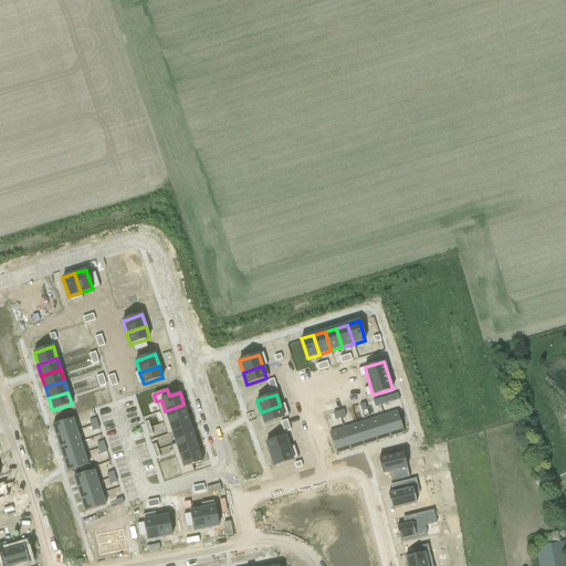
[(188,416),(184,405),(165,411),(168,422),(188,416)]
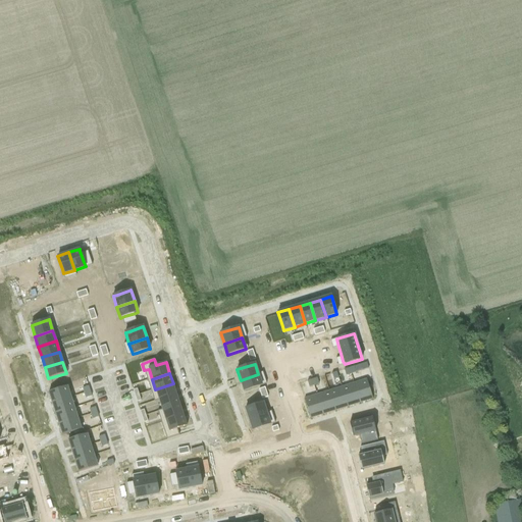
[(258,374),(241,380),(244,392),(262,385),(258,374)]
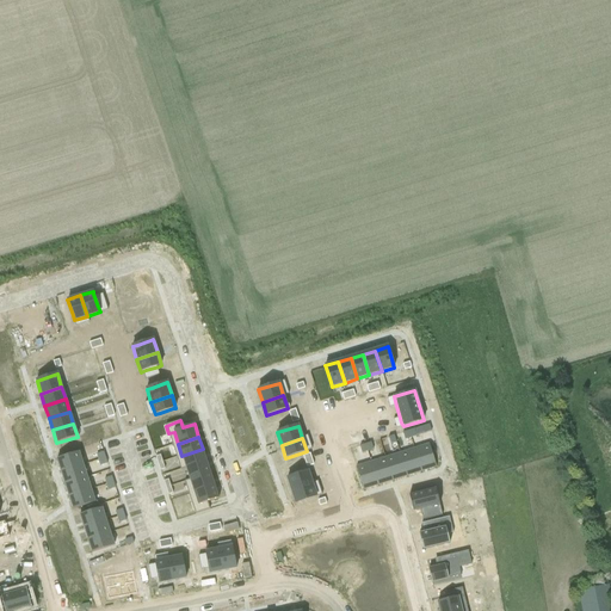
[(430,444),(414,449),(421,473),(437,468),(430,444)]
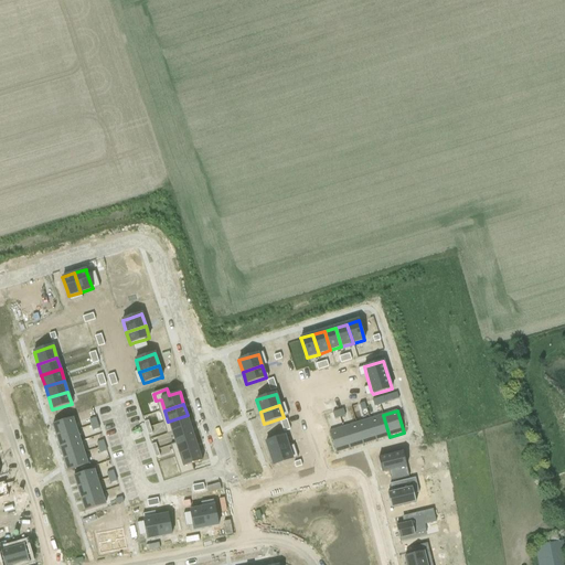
[(168,422),(172,433),(191,427),(188,415),(168,422)]
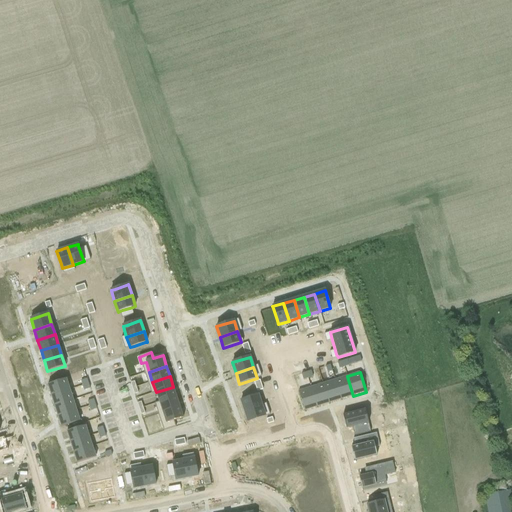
[(341,399),(353,396),(347,376),(335,380),(341,399)]
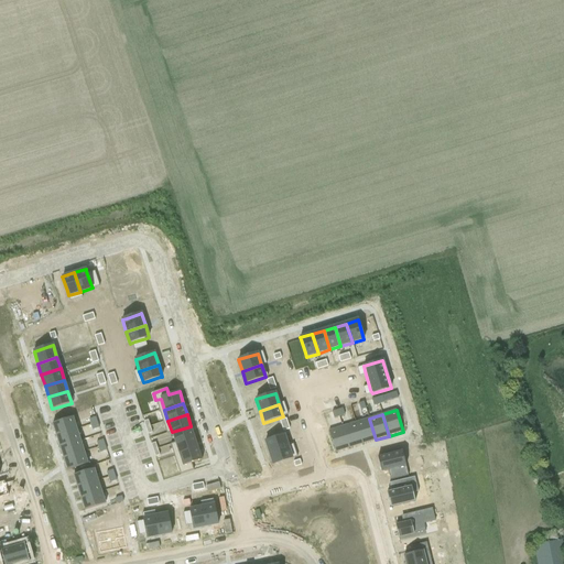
[(61,435),(82,429),(77,416),(57,423),(61,435)]
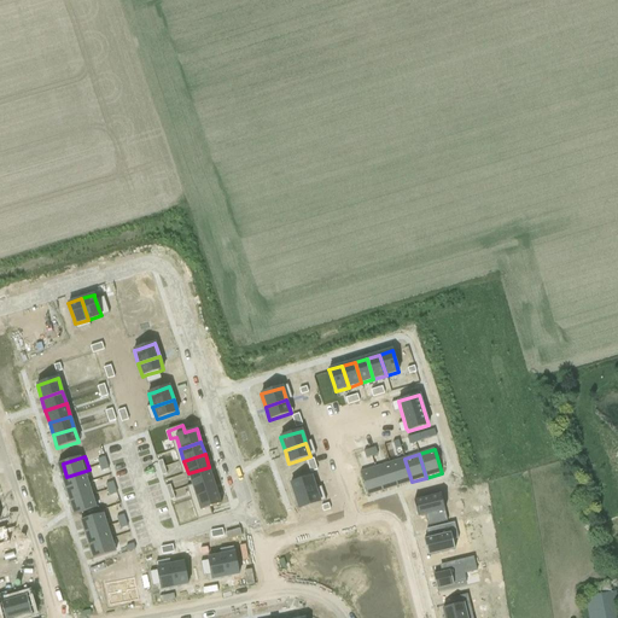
[(412,482),(404,459),(390,464),(397,487),(412,482)]
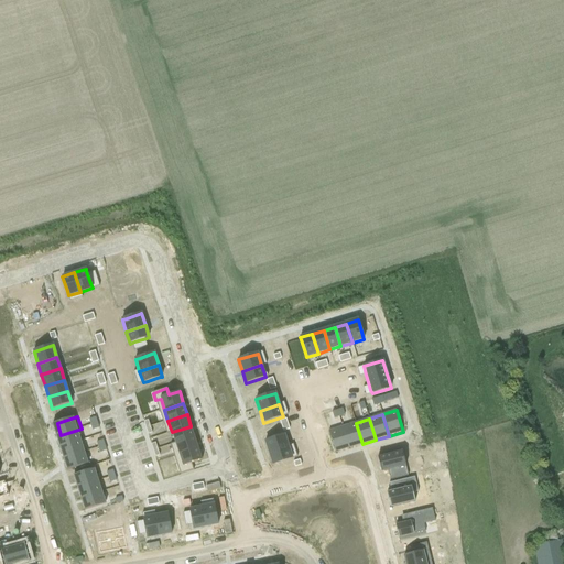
[(362,444),(356,423),(343,427),(349,448),(362,444)]
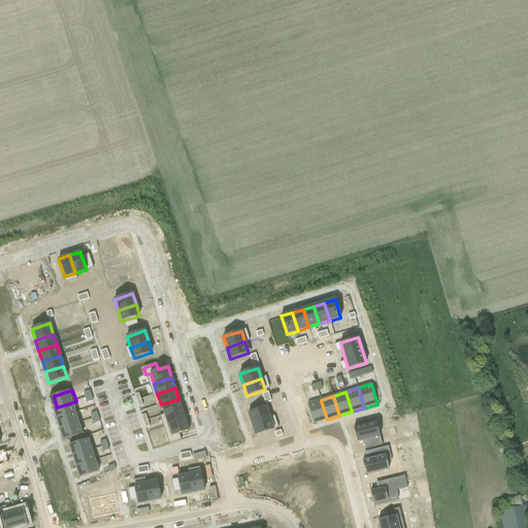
[(183,409),(178,399),(161,404),(164,416),(183,409)]
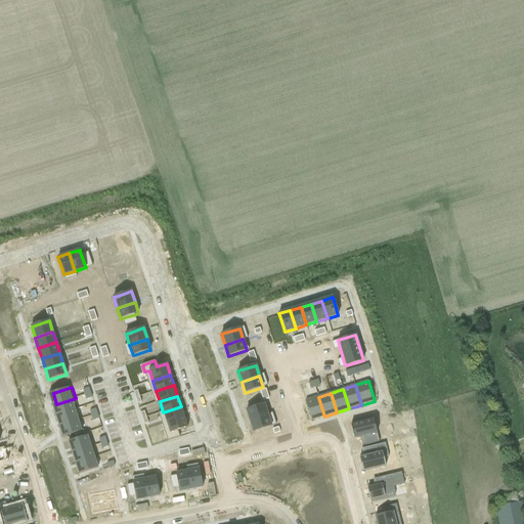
[(312,421),(324,417),(318,397),(305,400),(312,421)]
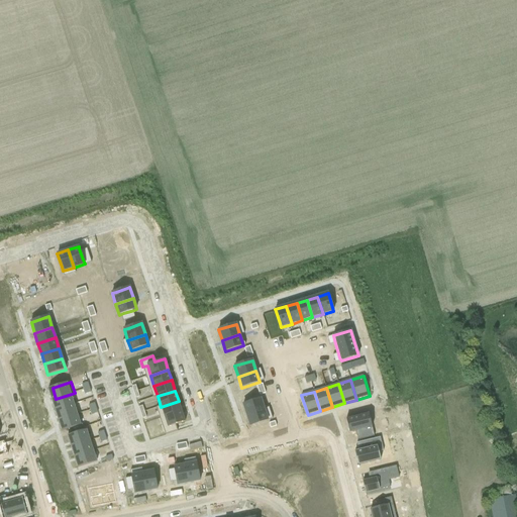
[(75,393),(56,399),(59,409),(78,403),(75,393)]
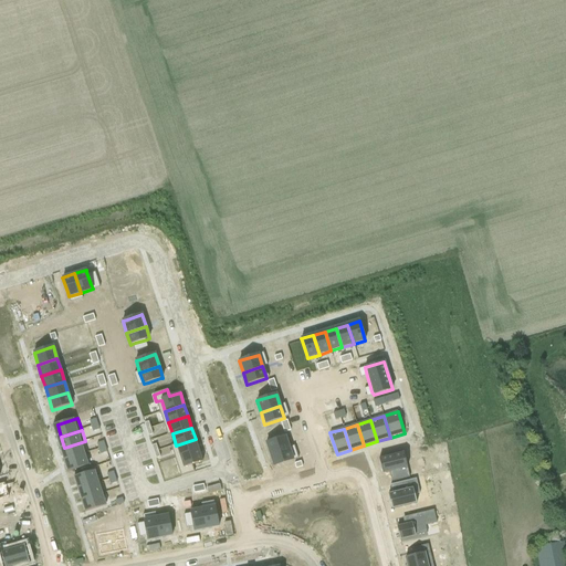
[(285,437),(266,443),(270,454),(290,449),(285,437)]
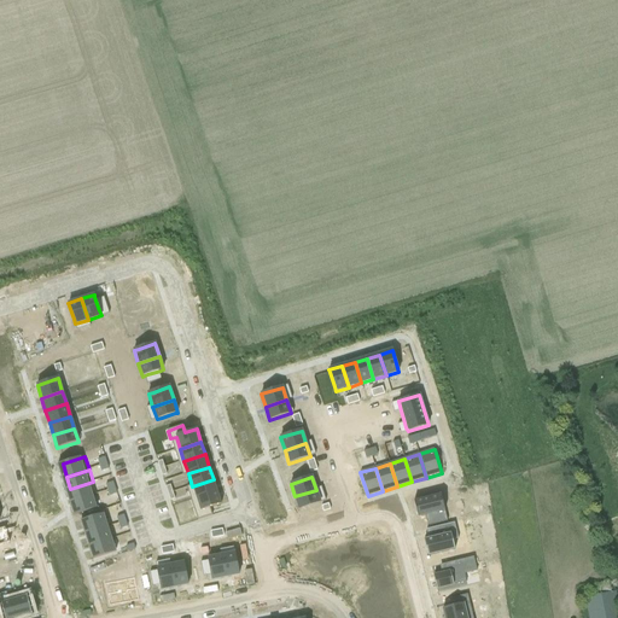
[(214,479),(192,487),(197,499),(217,491),(214,479)]
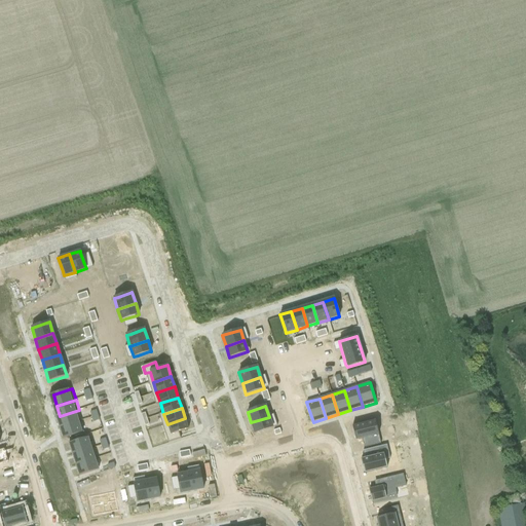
[(79,410),(60,416),(64,426),(82,420),(79,410)]
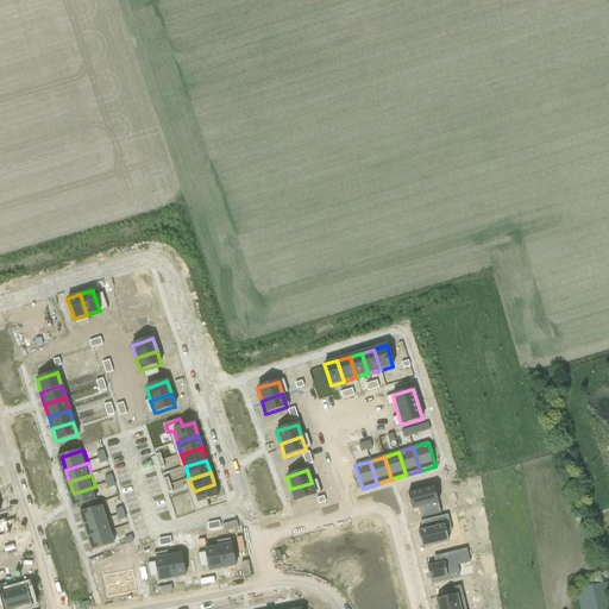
[(312,483),(290,489),(295,502),(315,495),(312,483)]
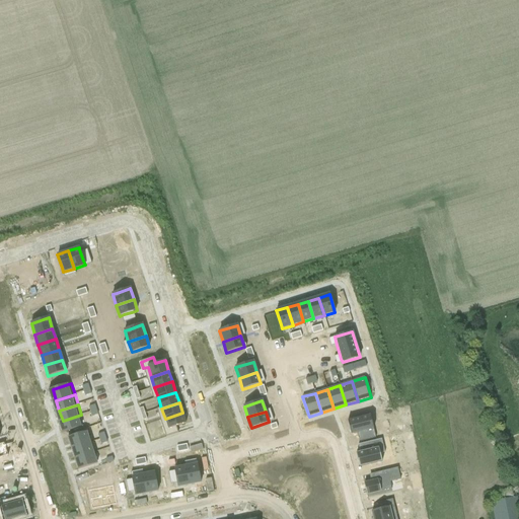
[(187,424),(182,413),(165,419),(168,429),(163,430),(166,437),(178,433),(176,427),(187,424)]
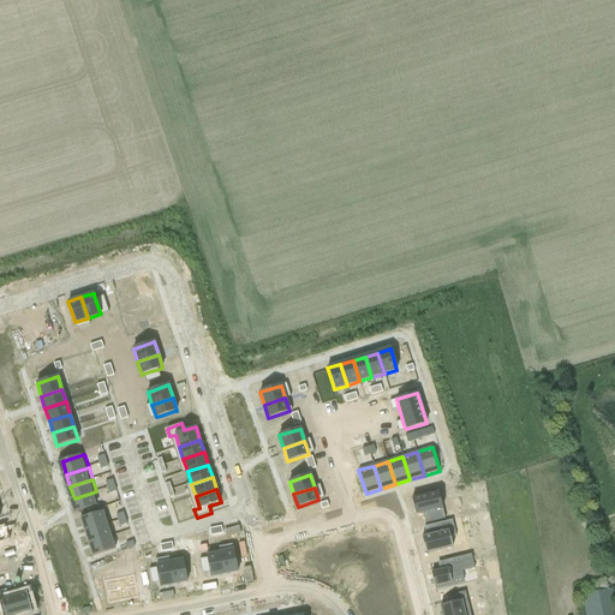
[(96,491),(75,499),(78,512),(101,505),(96,491)]
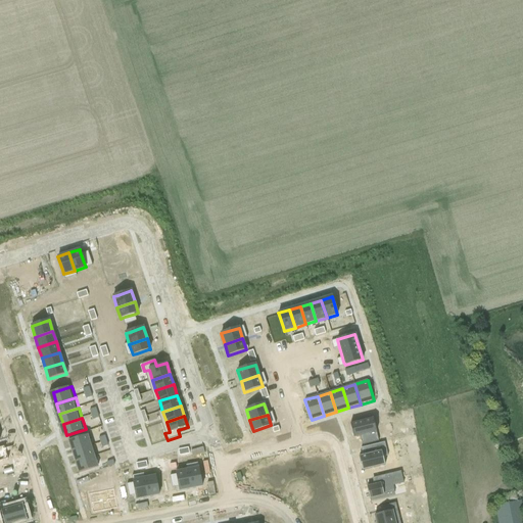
[(362,445),(379,441),(373,418),(350,424),(353,438),(360,436),(362,445)]
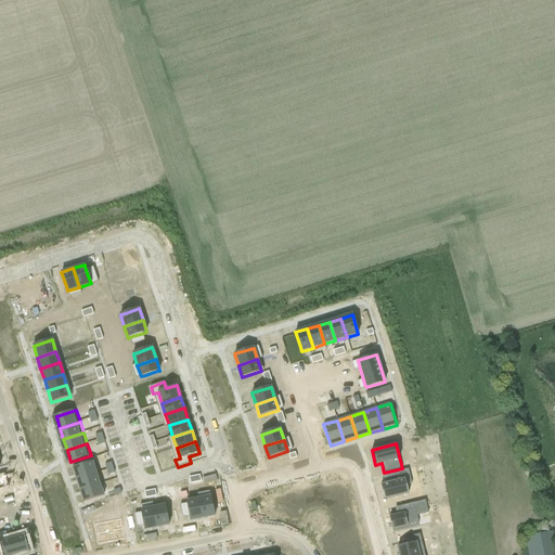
[(77,479),(97,473),(93,462),(73,468),(77,479)]
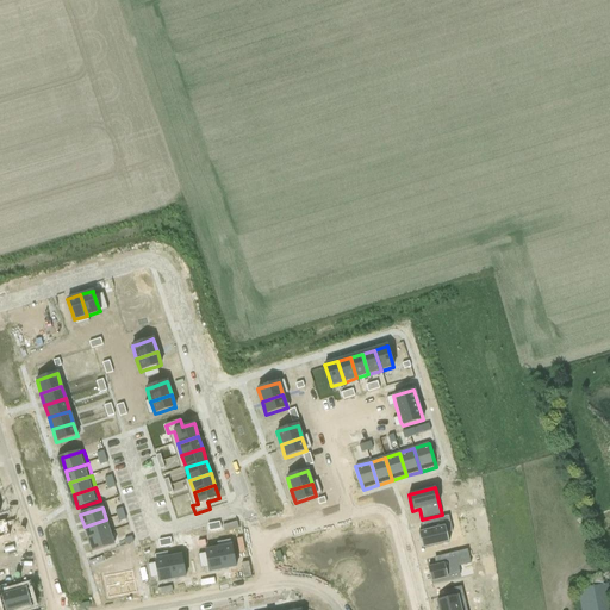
[(418,533),(422,549),(449,542),(447,534),(453,531),(448,516),(434,520),(436,529),(418,533)]
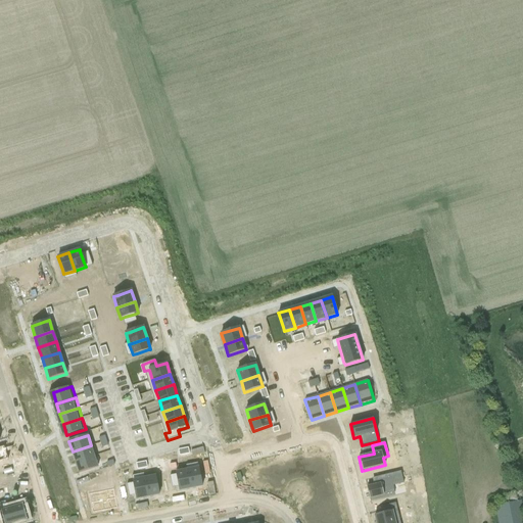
[(5,445),(0,446),(0,463),(10,461),(5,445)]
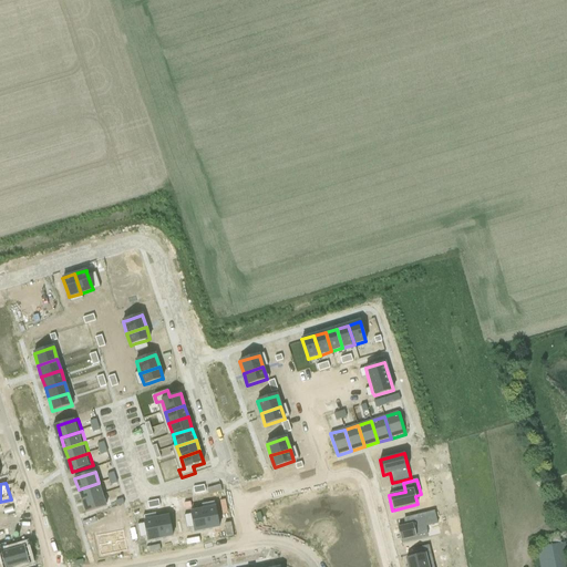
[(82,502),(102,495),(99,483),(79,490),(82,502)]
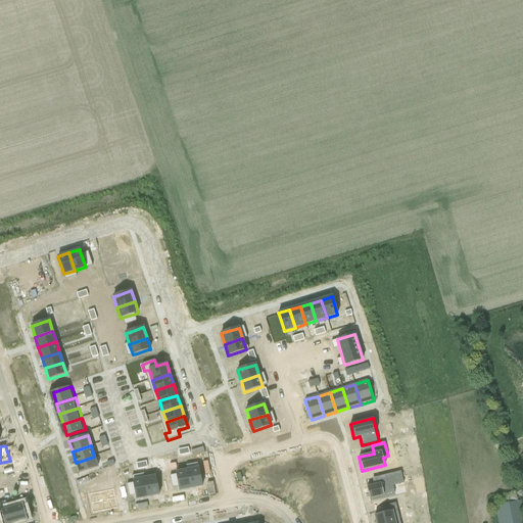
[(98,468),(94,457),(76,463),(79,474),(98,468)]
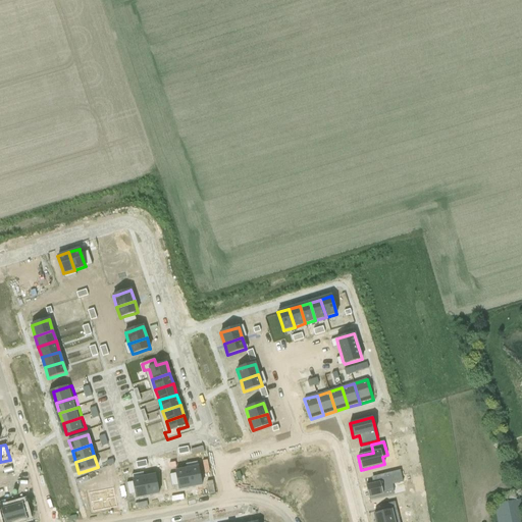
[(199,467),(187,469),(191,487),(202,485),(199,467)]
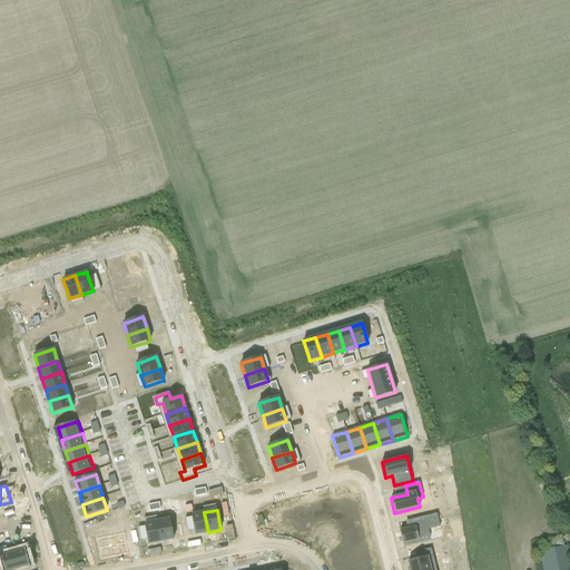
[(204,512),(192,516),(193,520),(196,533),(196,536),(208,532),(204,512)]
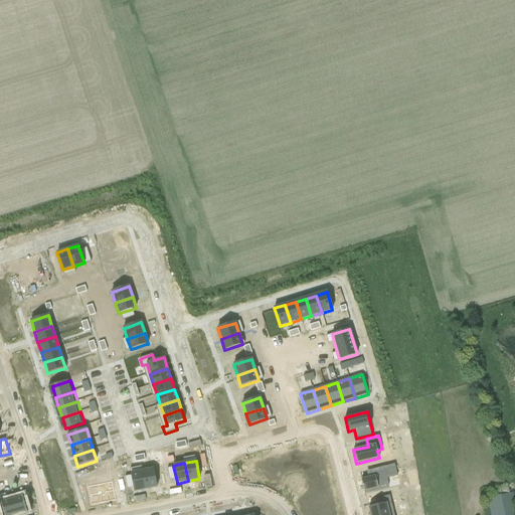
[(370,470),(372,477),(361,479),(364,491),(378,488),(388,485),(387,479),(397,476),(394,464),(370,470)]
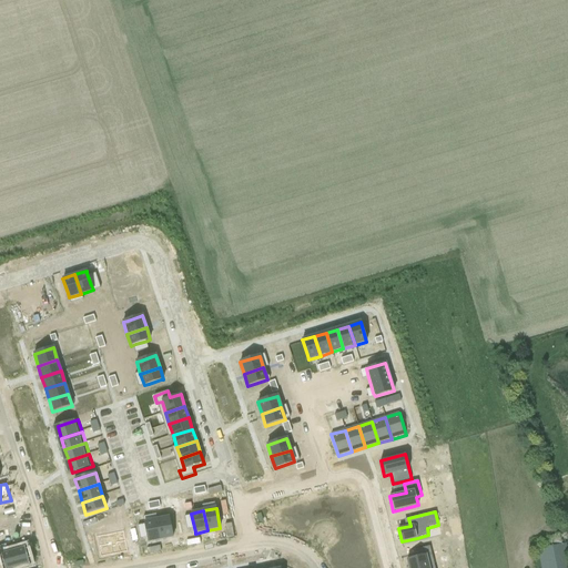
[(0,537),(19,531),(14,515),(0,518),(0,537)]
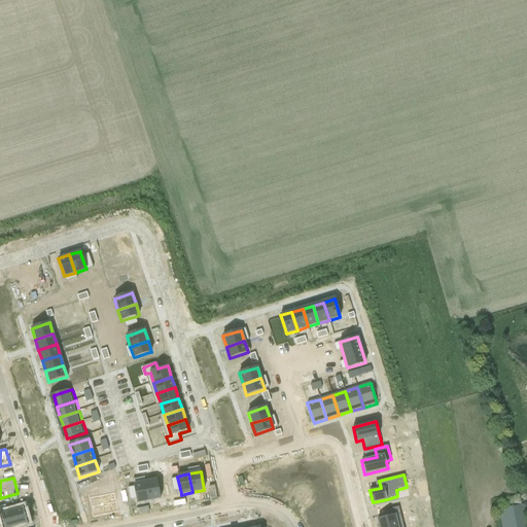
[(156,481),(145,483),(149,501),(161,499),(161,497),(157,485),(156,481)]
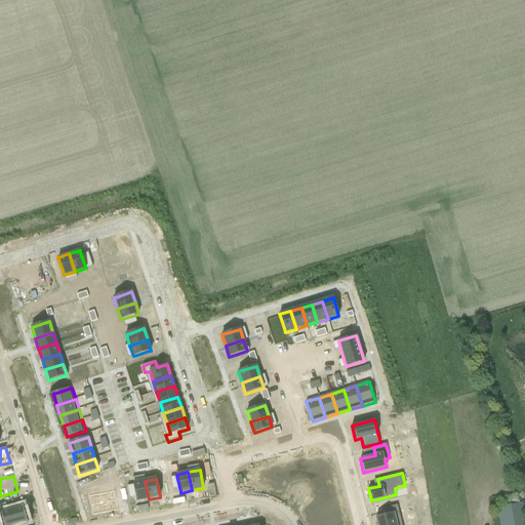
[(145,481),(133,483),(134,487),(136,499),(137,501),(149,499),(145,481)]
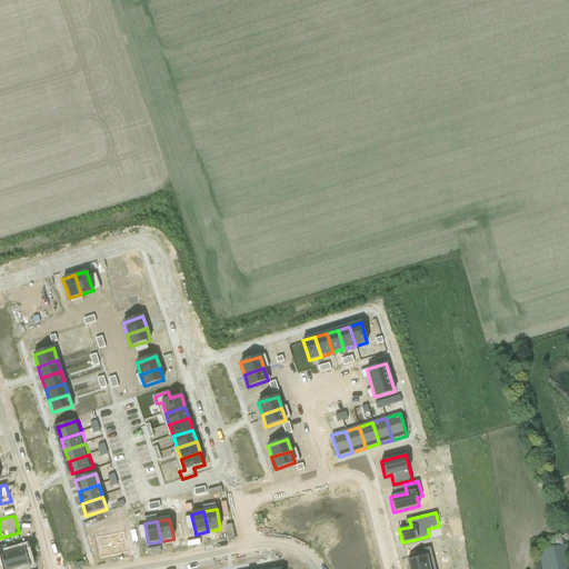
[(125,533),(97,539),(101,559),(128,555),(125,533)]
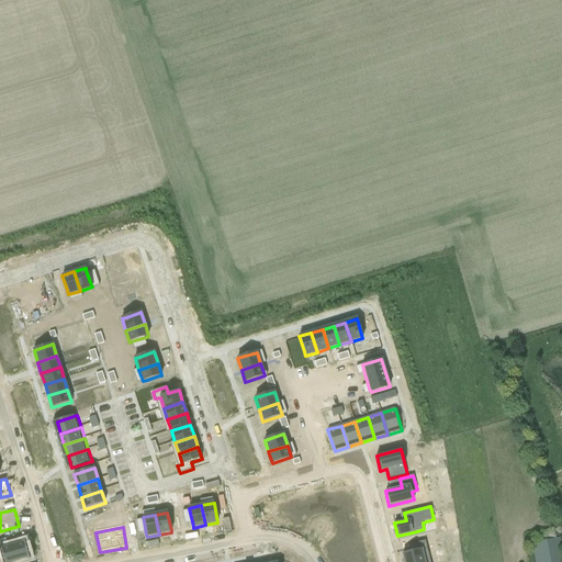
[(561,561),(561,550),(560,539),(554,540),(553,530),(535,534),(537,543),(532,544),(536,561),(561,561)]
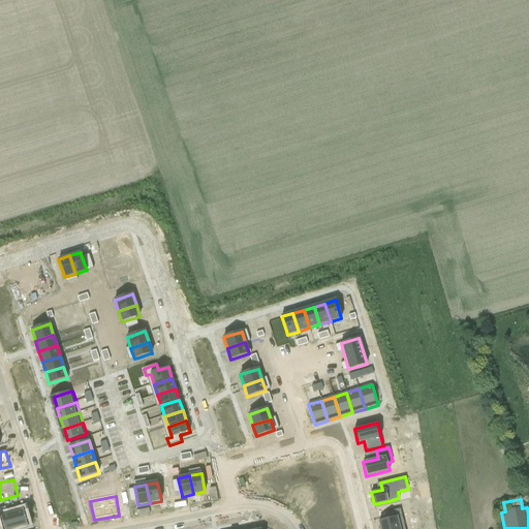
[(6,506),(0,508),(0,518),(1,518),(4,528),(12,528),(28,525),(24,510),(8,515),(6,506)]
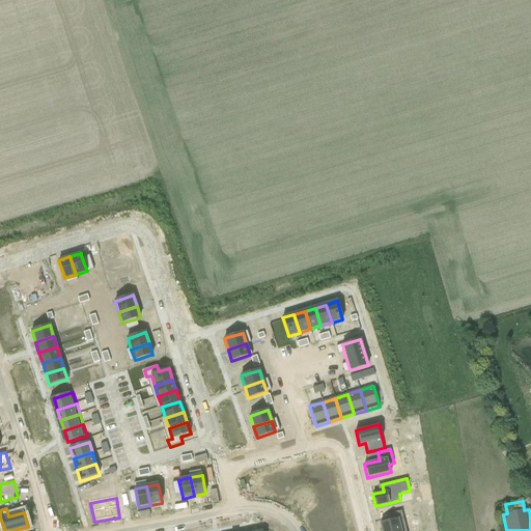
[(380,523),(381,530),(406,530),(401,510),(387,514),(388,521),(380,523)]
